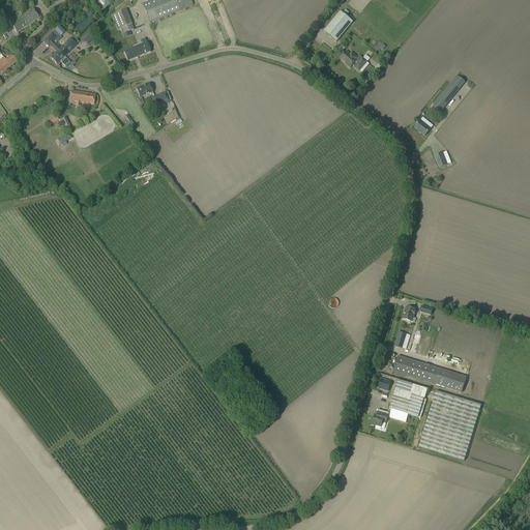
[(97,0),(106,10),(112,5),(108,0),(97,0)]
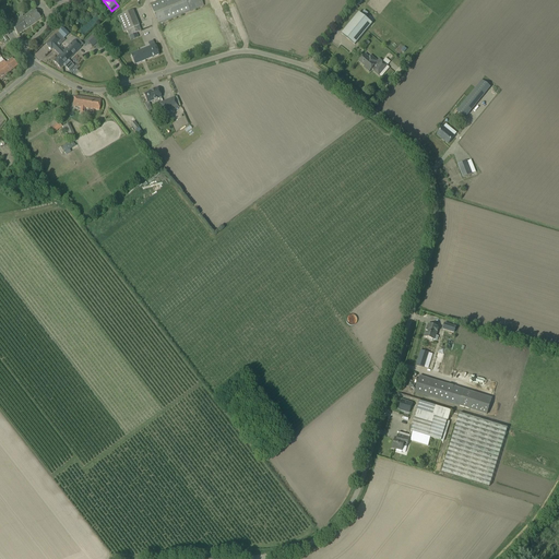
[(203,7),(200,0),(159,0),(150,4),(158,25),(203,7)]
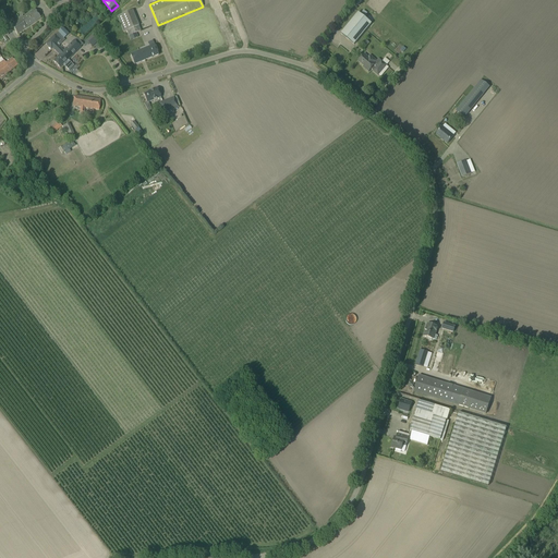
[(17,35),(22,32),(40,19),(34,10),(23,17),(22,15),(17,19),(19,21),(11,25),(17,35)]
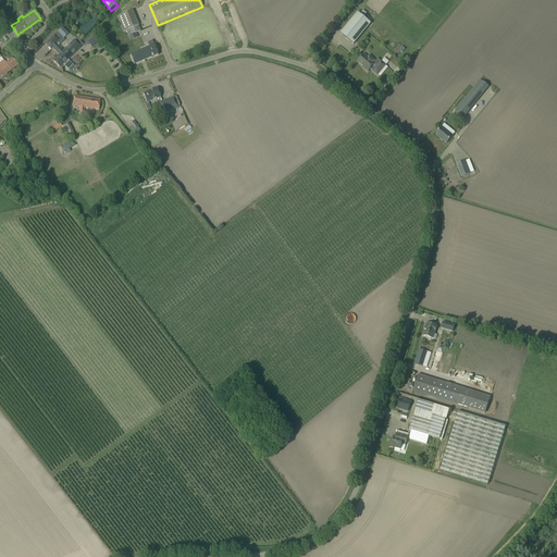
[(132,11),(116,16),(123,33),(126,31),(128,36),(140,32),(138,26),(132,11)]
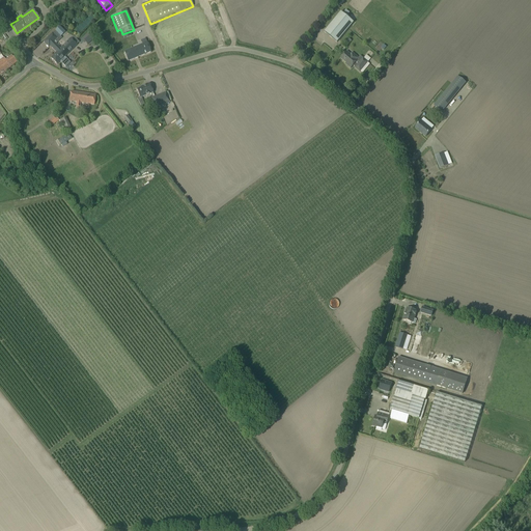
[(325,32),(331,37),(347,17),(341,11),(325,32)]
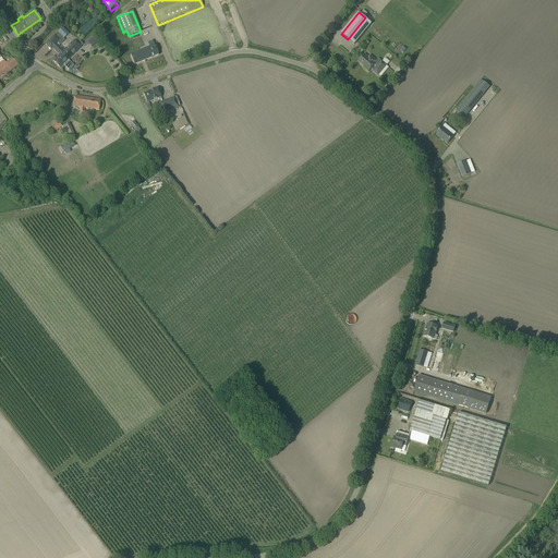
[(348,39),(354,45),(372,24),(365,17),(348,39)]
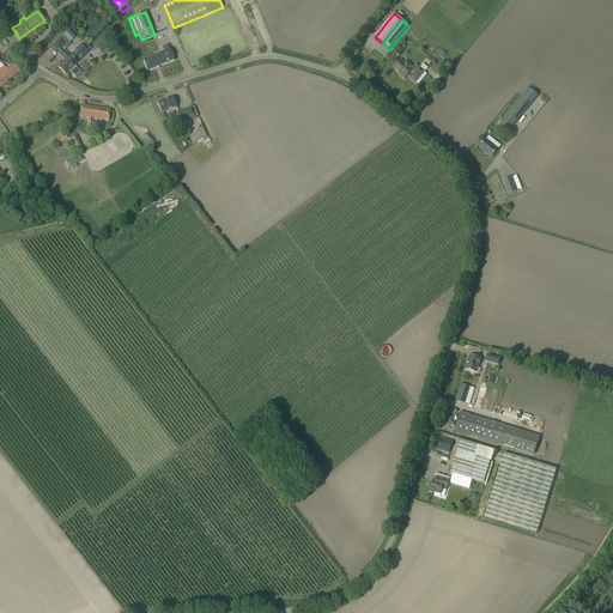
[(68,30),(62,36),(70,43),(76,37),(68,30)]
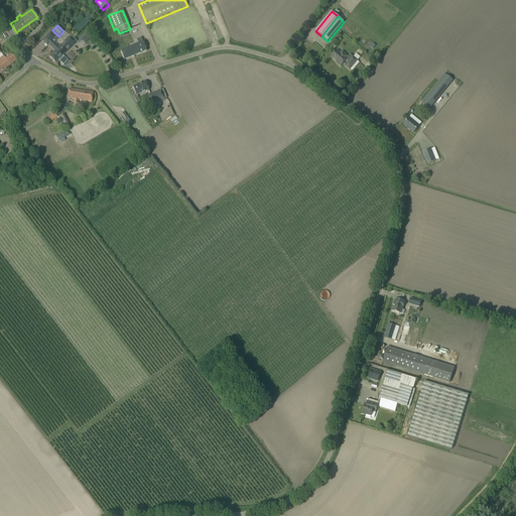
[(133,39),(130,31),(125,33),(128,41),(133,39)]
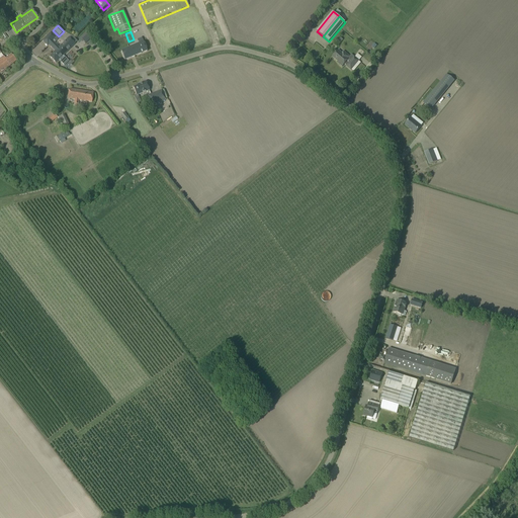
[(49,45),(53,49),(55,52),(50,57),(56,63),(75,45),(69,38),(59,48),(53,40),(56,37),(51,32),(42,40),(48,46),(49,45)]
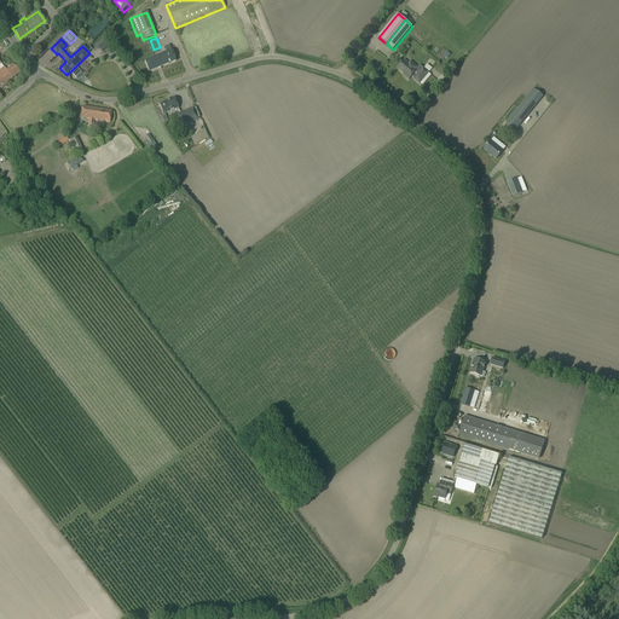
[(171,50),(156,56),(161,67),(175,61),(171,50)]
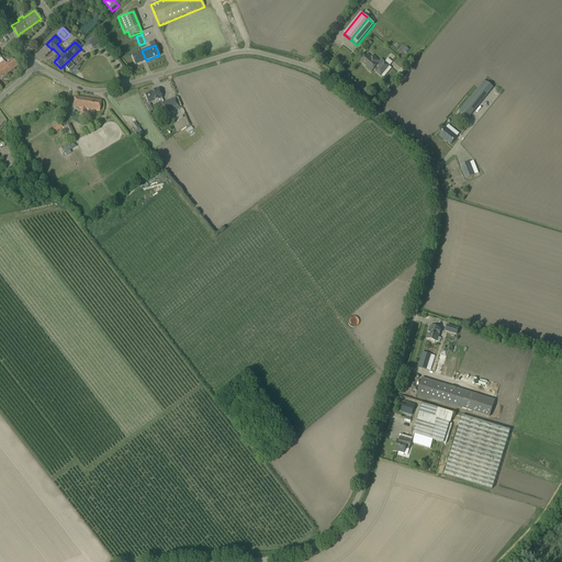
[(142,51),(131,55),(135,65),(146,60),(142,51)]
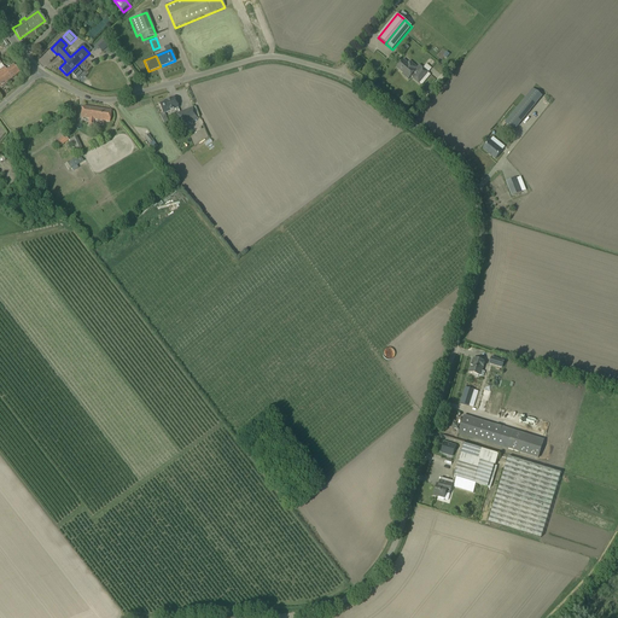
[(400,63),(396,68),(403,74),(406,75),(404,76),(408,80),(412,76),(413,79),(413,80),(419,85),(429,73),(423,68),(419,73),(417,71),(415,70),(418,68),(415,65),(415,66),(409,62),(408,64),(403,59),(400,63)]
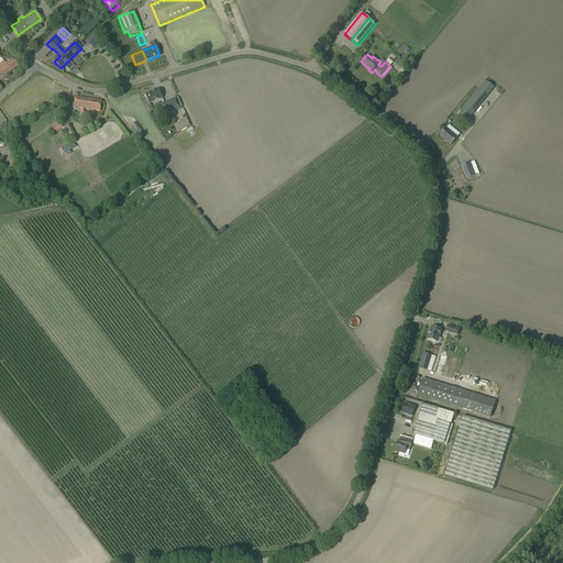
[(0,68),(6,76),(18,66),(12,59),(6,64),(3,62),(0,64),(0,68)]
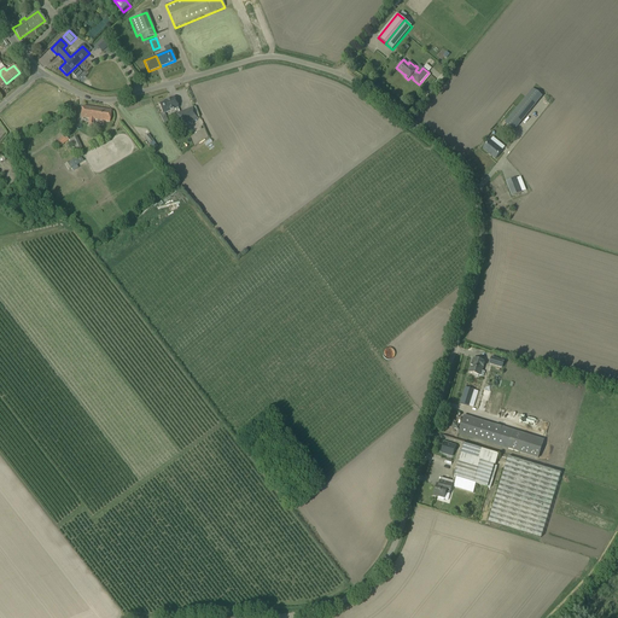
[(516,130),(537,104),(542,97),(534,89),(528,97),(506,123),(516,130)]
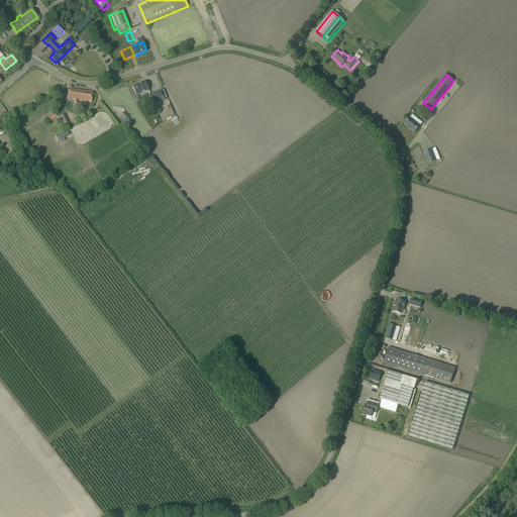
[(149,91),(145,82),(136,85),(136,86),(132,87),(135,95),(133,96),(137,103),(140,102),(137,95),(149,91)]
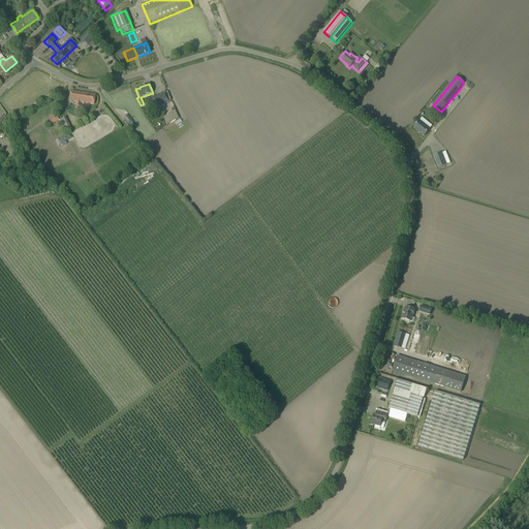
[(80,106),(81,103),(81,102),(89,103),(89,104),(94,104),(94,100),(95,95),(70,91),(69,96),(69,100),(76,102),(76,106),(78,106),(76,107),(79,107),(79,106),(80,106)]
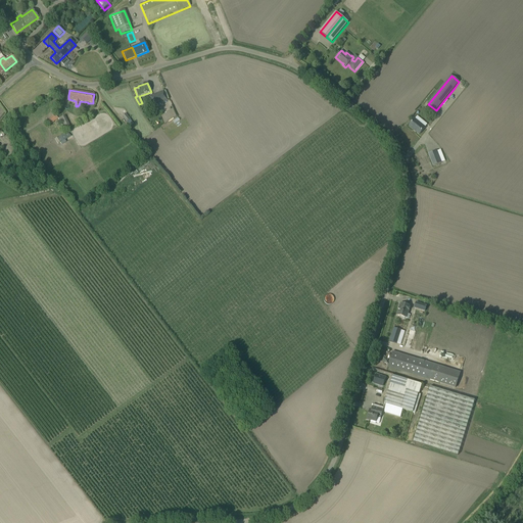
[(153,106),(168,101),(163,91),(149,97),(153,106)]
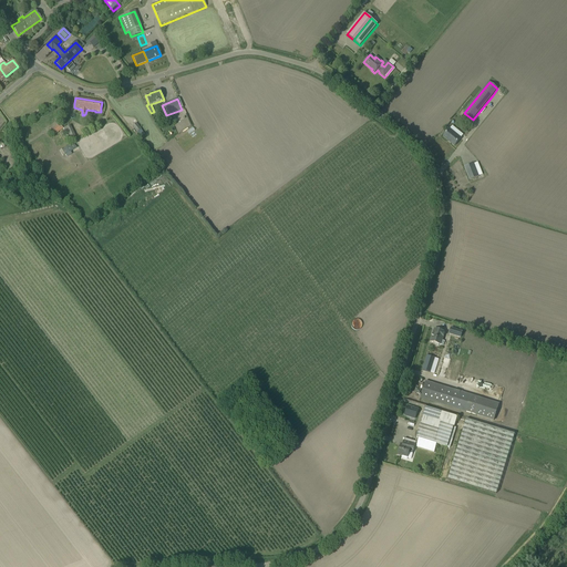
[(49,132),(52,136),(62,129),(59,124),(49,132)]
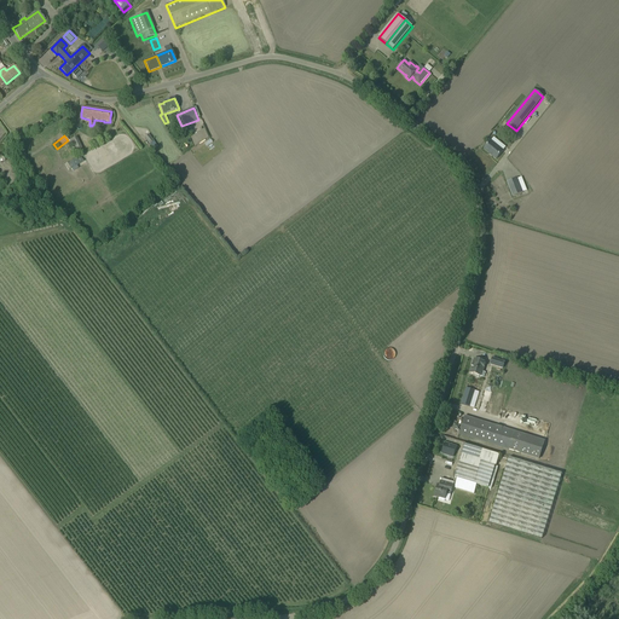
[(82,151),(76,137),(69,140),(75,155),(82,151)]
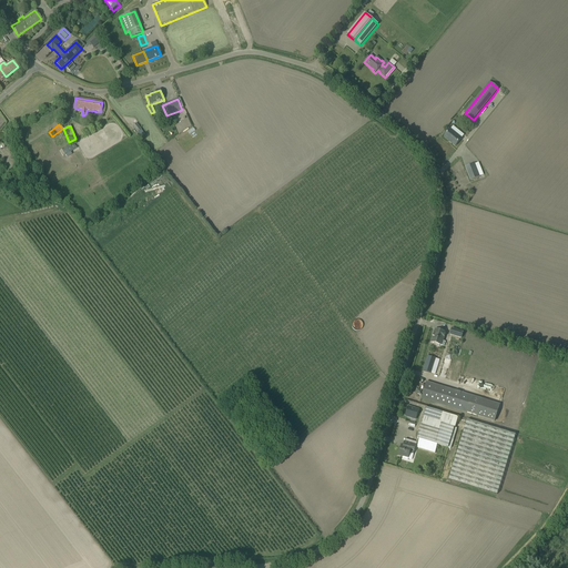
[(455,146),(462,139),(450,130),(444,138),(455,146)]
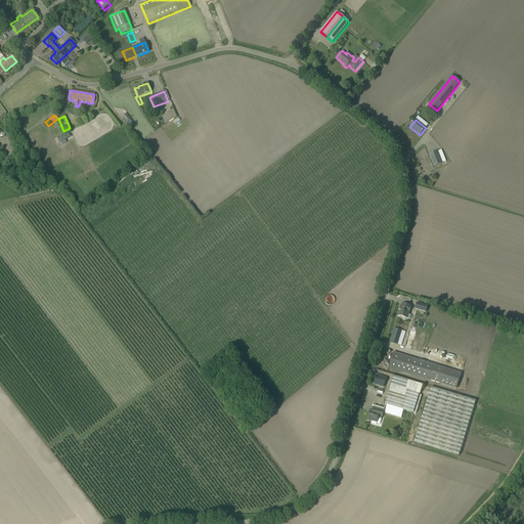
[(56,138),(55,139),(58,144),(60,143),(71,137),(68,132),(57,139),(56,138)]
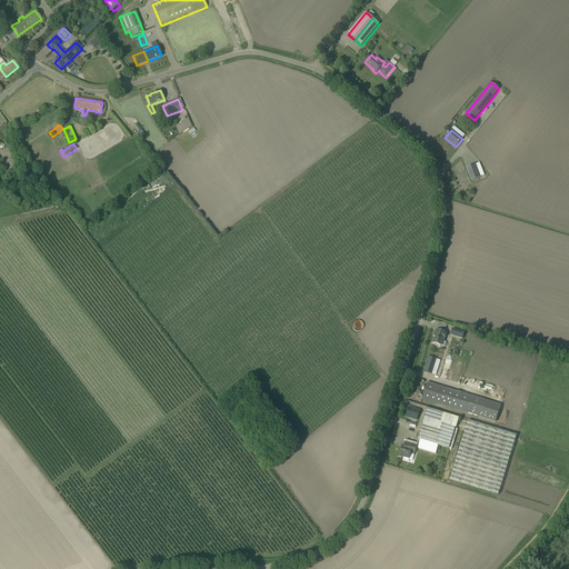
[(476,165),(466,168),(471,181),(481,178),(476,165)]
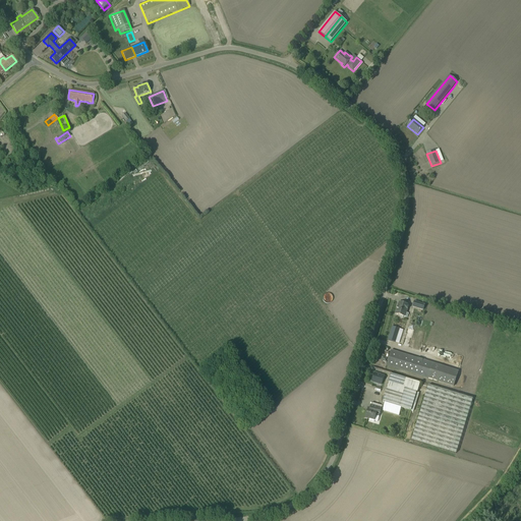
[(412,306),(423,310),(424,305),(414,301),(412,306)]
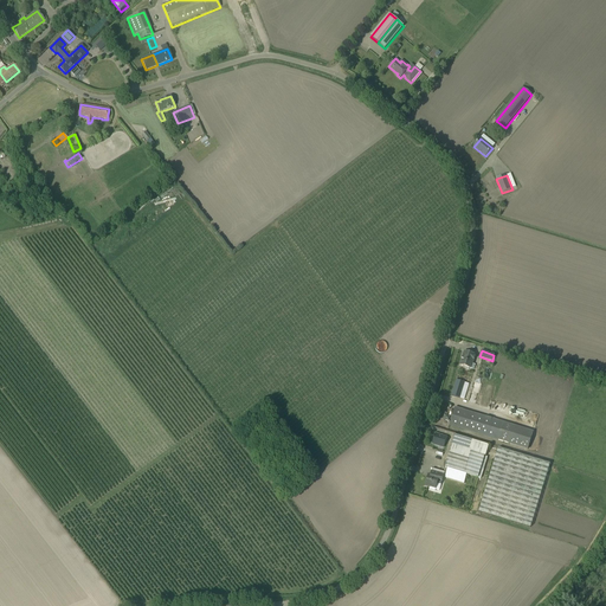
[(464,352),(459,366),(465,367),(465,368),(469,369),(469,368),(474,369),(476,365),(472,363),(476,355),(464,352)]
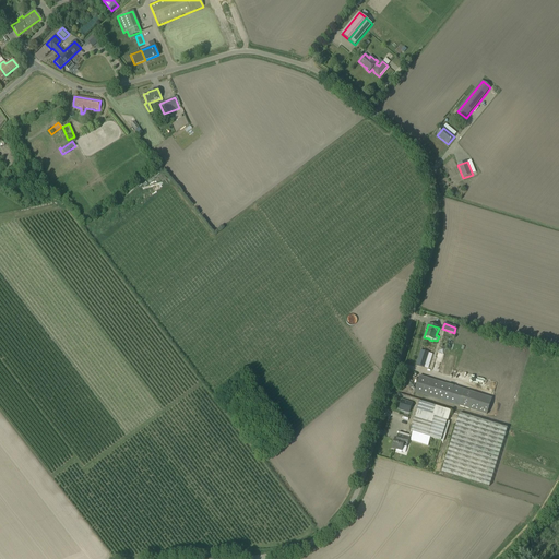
[(421,351),(416,365),(424,367),(428,353),(421,351)]
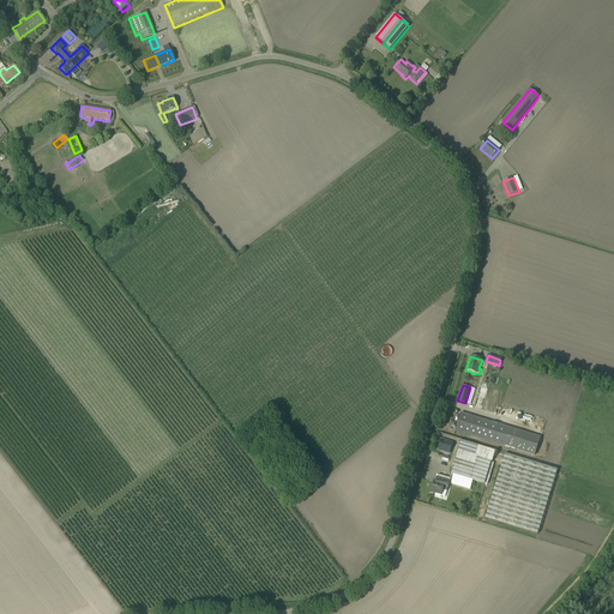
[(540,439),(461,414),(456,431),(492,441),(535,455),(540,439)]
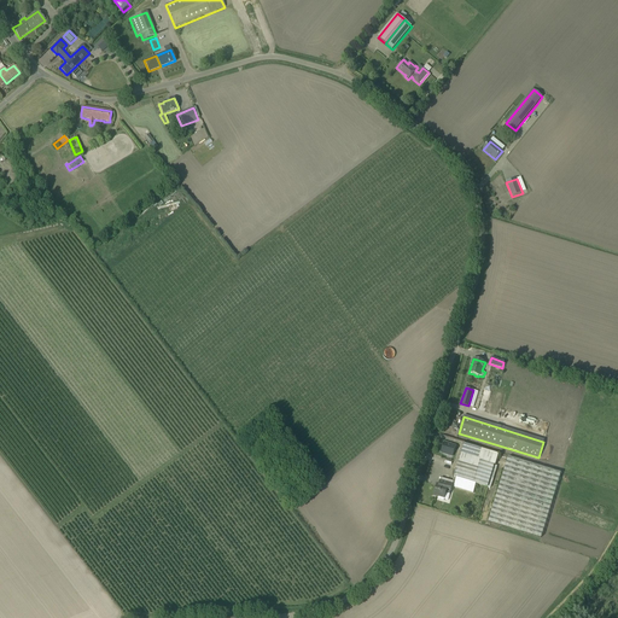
[(444,443),(441,453),(453,456),(455,447),(444,443)]
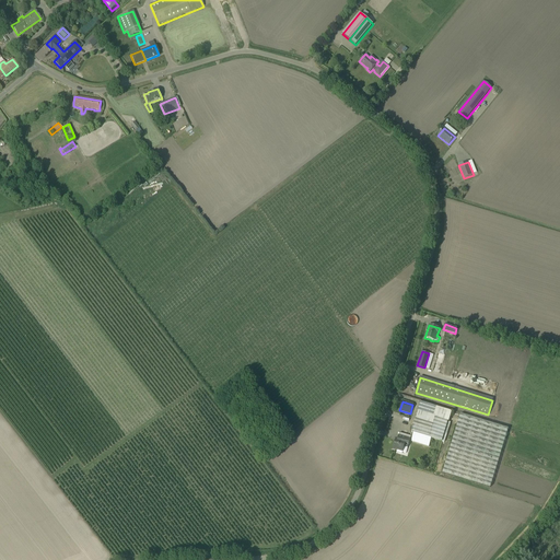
[(411,432),(413,433),(411,442),(429,447),(432,439),(444,443),(451,422),(448,422),(452,411),(421,403),(418,411),(411,432)]
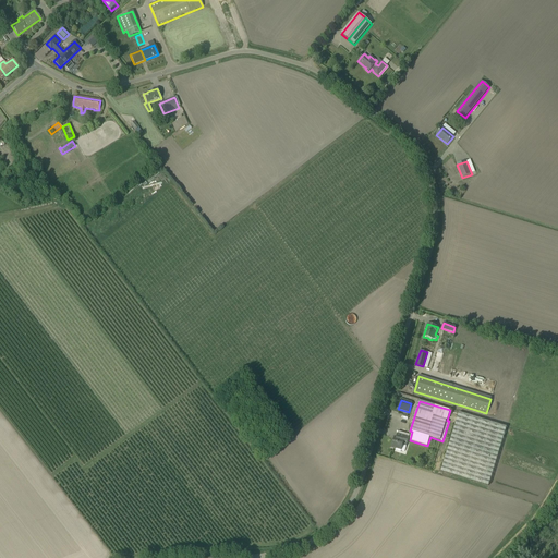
[(488,486),(507,427),(459,413),(441,471),(488,486)]
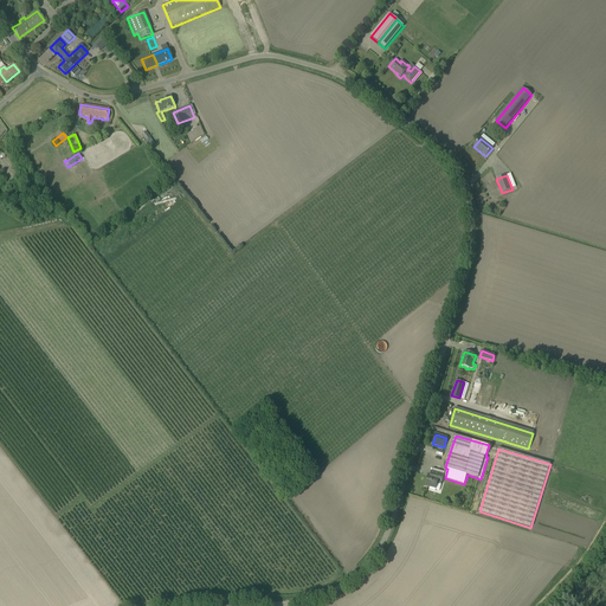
[(427,476),(425,487),(427,488),(430,488),(430,489),(436,491),(436,489),(439,490),(442,484),(444,475),(437,472),(432,471),(431,475),(429,474),(427,476)]
